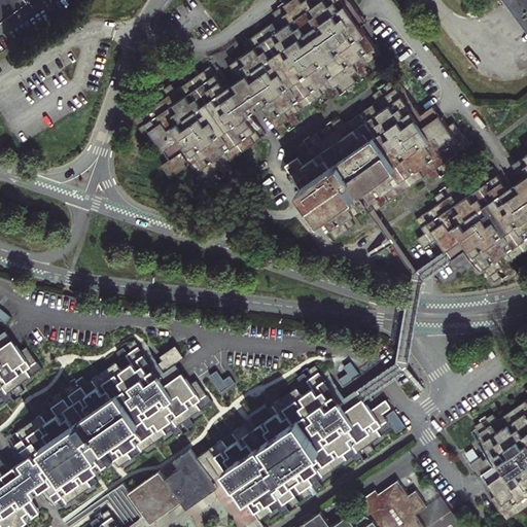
[(0,0),(0,15),(22,0),(0,0)]
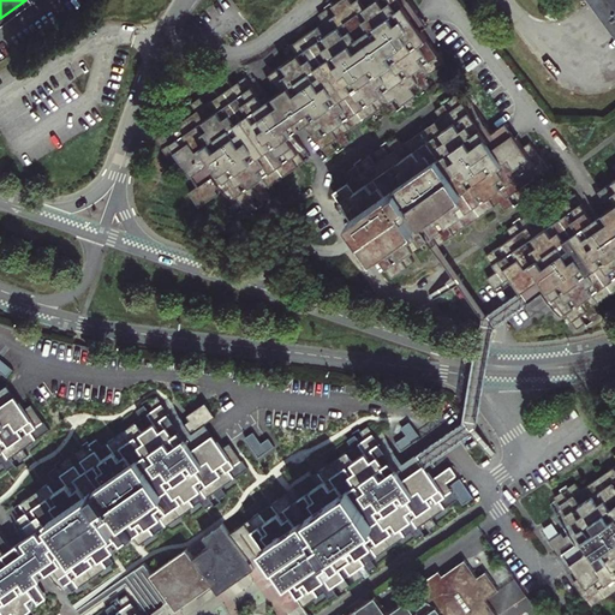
[(336,137),(341,144),(348,139),(344,132),(383,103),(388,111),(395,106),(390,99),(396,94),(401,101),(416,93),(411,84),(417,81),(422,87),(429,83),(424,76),(443,61),(421,28),(400,0),(371,0),(371,1),(370,0),(353,0),(352,1),(351,0),(338,0),(333,4),(338,11),(332,16),(327,9),(320,13),(324,21),(284,48),(291,58),(270,71),(281,88),(269,96),(262,101),(250,83),(245,77),(204,105),(199,97),(192,102),(198,109),(191,114),(186,107),(179,112),(184,119),(157,137),(175,163),(181,157),(187,167),(208,153),(226,179),(237,193),(248,209),(254,204),(250,197),(257,192),(261,199),(268,195),(263,187),(304,160),(298,151),(286,135),(293,130),(300,125),(305,121),(328,153),(335,149),(329,142),(336,137)]
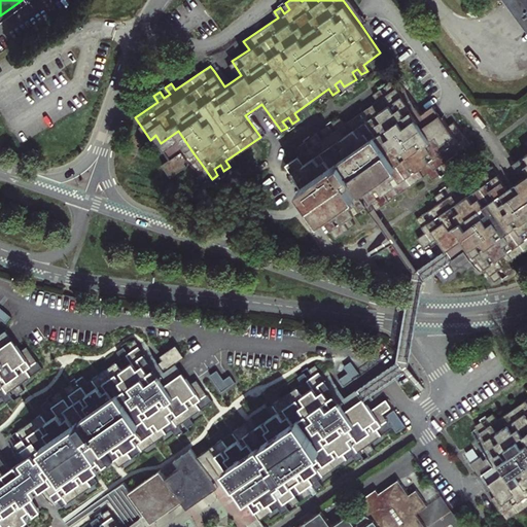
[(365,20),(356,6),(351,0),(343,0),(360,24),(365,20)]
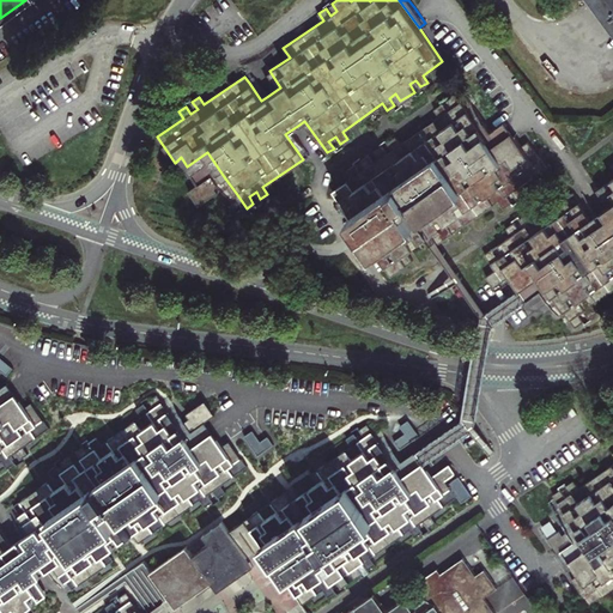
[(612,0),(595,0),(612,23),(612,0)]
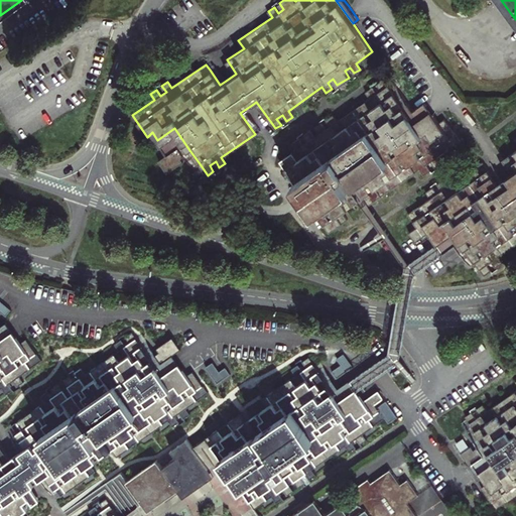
[(226,81),(216,66),(215,67),(210,70),(220,85),(226,81)]
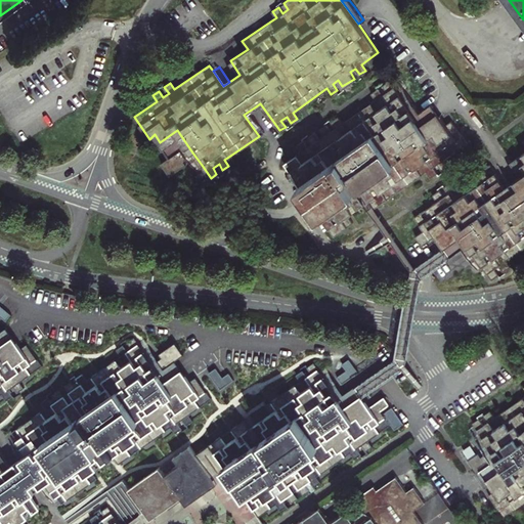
[(430,176),(436,172),(432,166),(437,162),(441,168),(448,164),(444,158),(466,141),(451,121),(445,125),(429,136),(413,115),(400,96),(389,80),(383,85),(387,91),(383,94),(378,88),(372,92),(376,99),(342,123),(337,117),(332,121),(336,127),(331,131),(326,125),(320,129),(324,135),(319,139),(314,133),(308,137),(313,143),(308,147),(303,141),(297,145),(302,151),(285,163),(335,233),(353,221),(347,214),(366,200),(369,199),(375,206),(426,170),(430,176)]
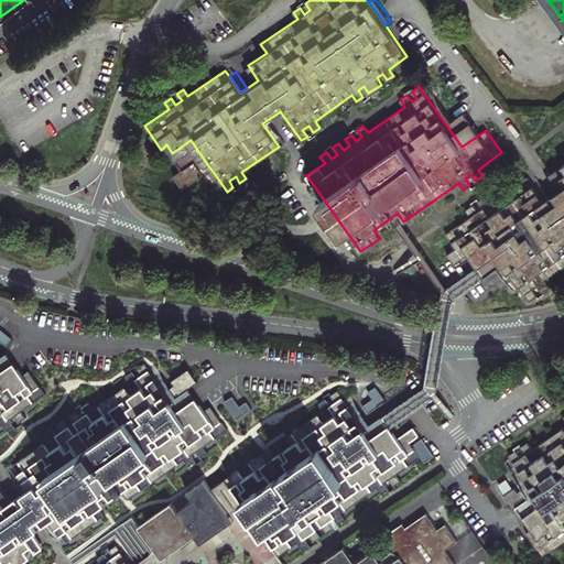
[(437,99),(431,104),(445,123),(451,119),(437,99)]
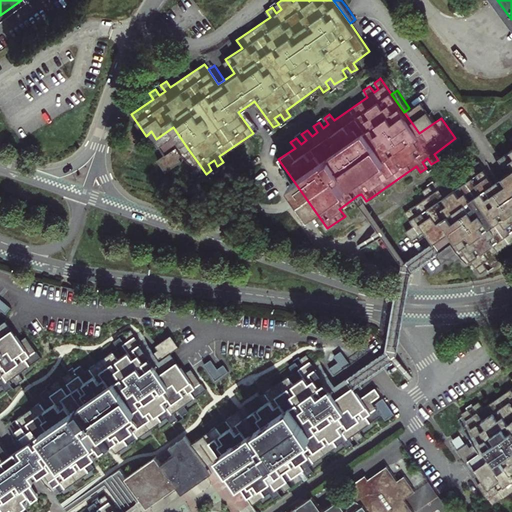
[(435,122),(430,114),(421,100),(409,108),(404,112),(419,133),(435,122)]
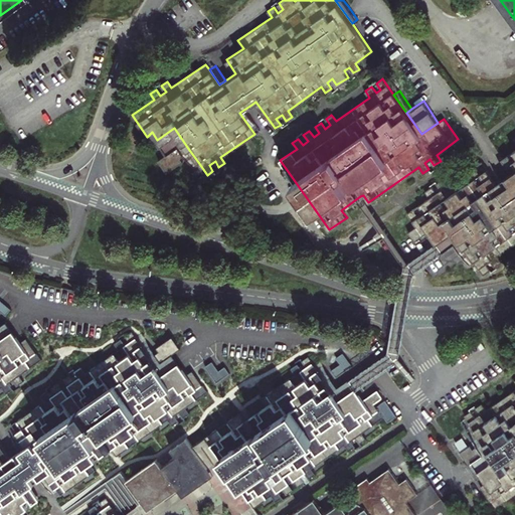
[(255,123),(245,109),(239,113),(249,127),(253,124),(255,123)]
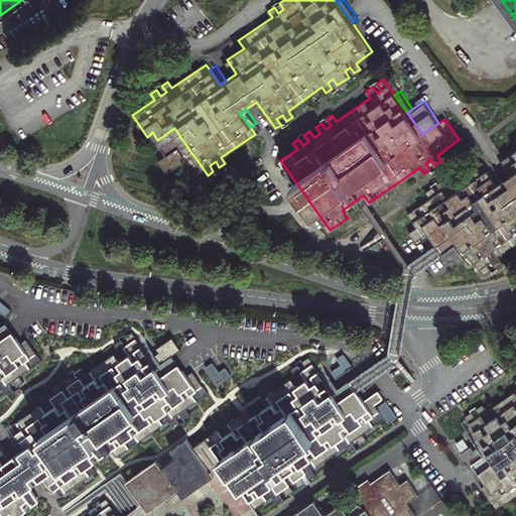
[(184,153),(189,150),(174,128),(157,140),(164,149),(167,153),(159,159),(167,170),(182,160),(180,156),(184,153)]
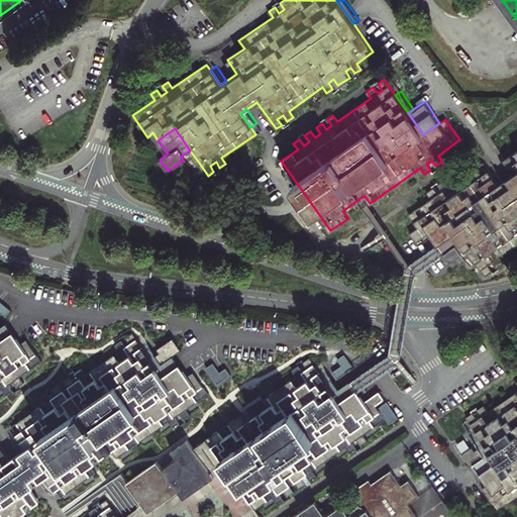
[(516,137),(516,138),(516,139),(516,148),(504,158),(514,172),(508,176),(504,179),(498,183),(487,168),(483,162),(449,186),(444,179),(438,184),(442,190),(438,194),(433,187),(427,192),(431,198),(409,213),(418,226),(410,231),(416,240),(430,231),(435,238),(452,226),(458,235),(461,240),(476,261),(486,274),(491,270),(487,264),(492,261),(497,266),(503,263),(498,255),(516,241),(516,137)]
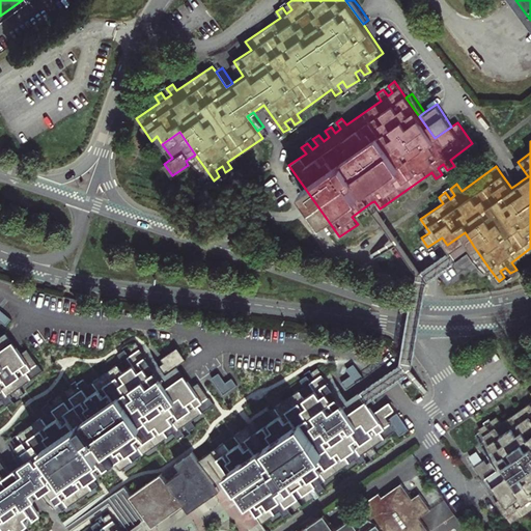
[(195,155),(190,158),(199,171),(204,167),(195,155)]
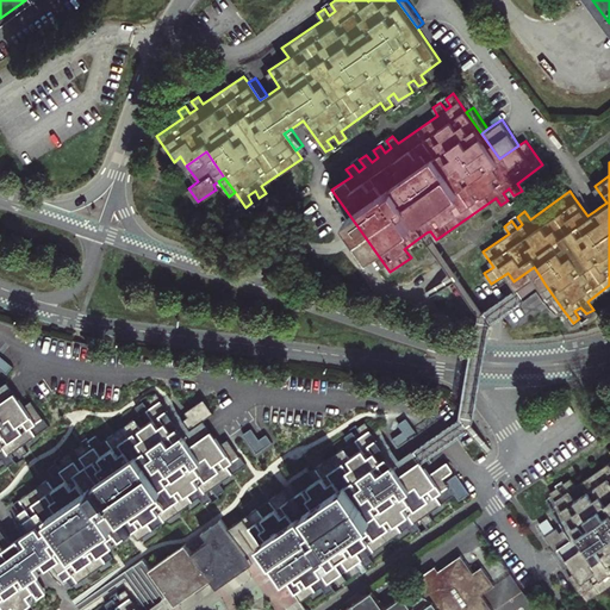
[(583,193),(574,198),(587,216),(595,211),(583,193)]
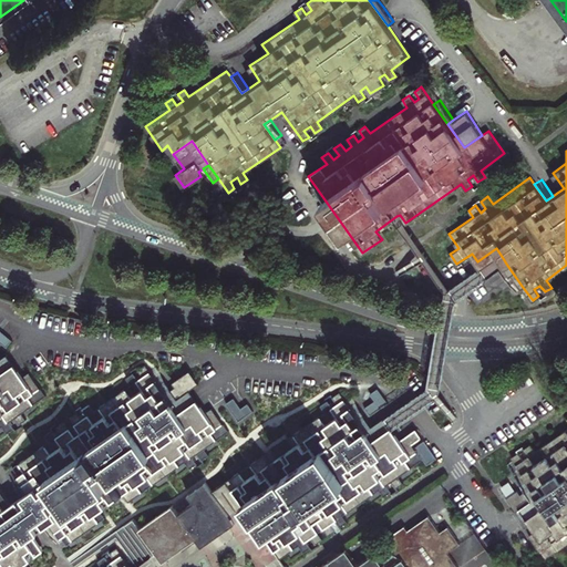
[(487,276),(500,268),(506,264),(503,258),(496,248),(477,261),(481,266),(484,271),(487,276)]
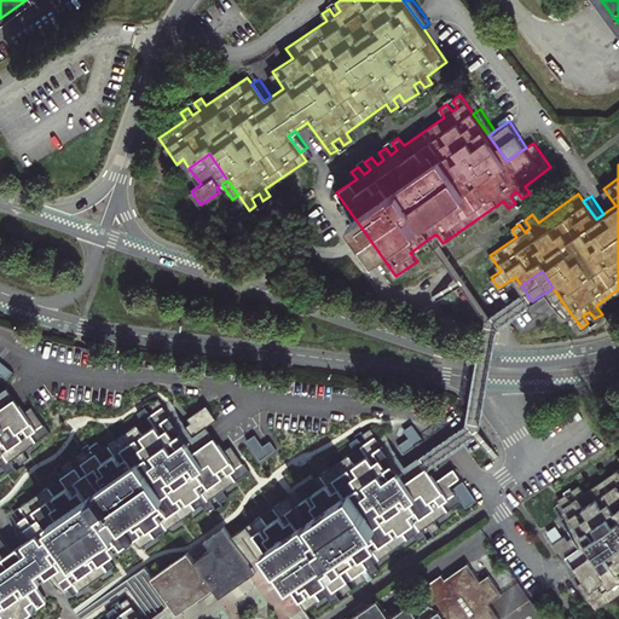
[(570,312),(553,288),(545,293),(563,317),(570,312)]
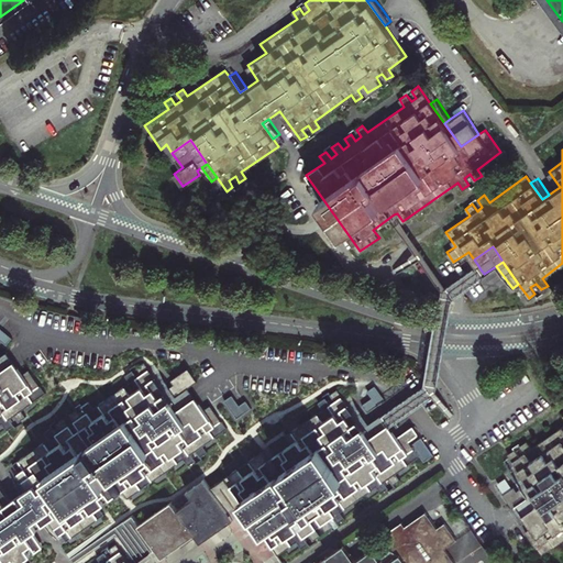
[(24,374),(19,366),(8,352),(0,357),(0,426),(3,423),(8,431),(14,426),(10,419),(15,416),(20,422),(26,418),(22,411),(46,394),(30,371),(24,374)]
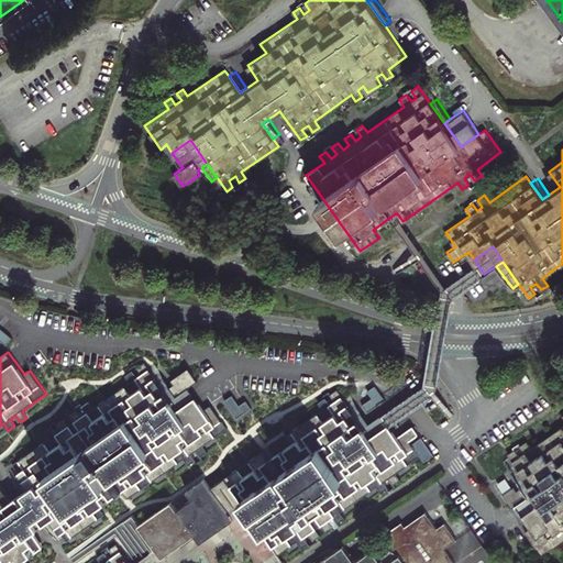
[(0,562),(28,562),(25,559),(43,547),(33,531),(45,523),(55,539),(62,534),(67,542),(105,515),(99,507),(123,490),(129,499),(185,461),(188,466),(195,462),(190,456),(196,452),(200,457),(207,453),(202,448),(227,430),(210,406),(205,410),(189,388),(198,382),(189,368),(173,381),(175,384),(170,387),(162,374),(155,377),(145,364),(140,368),(144,375),(138,378),(133,373),(127,376),(131,383),(95,409),(89,403),(84,407),(88,414),(83,418),(77,411),(70,416),(76,422),(69,427),(65,420),(58,424),(64,431),(57,435),(53,429),(46,433),(51,440),(13,465),(18,472),(12,476),(23,493),(12,500),(0,483),(0,562)]
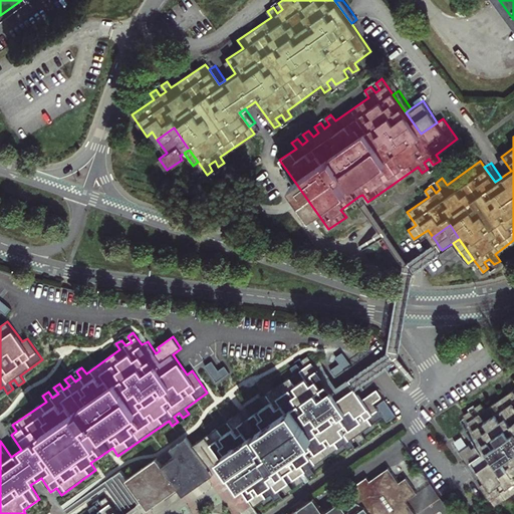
[(239,415),(205,438),(225,467),(255,508),(271,496),(275,502),(281,498),(277,492),(282,489),(286,494),(292,490),(288,484),(293,481),(297,486),(303,482),(299,477),(304,473),(308,479),(315,474),(310,468),(343,446),(347,451),(353,447),(349,441),(354,438),(358,444),(365,439),(361,433),(383,417),(374,403),(382,397),(378,390),(363,400),(351,383),(348,379),(337,387),(323,366),(318,369),(317,370),(308,357),(302,361),(306,366),(301,370),(297,364),(291,369),(294,375),(261,399),(266,406),(244,422),(239,415)]
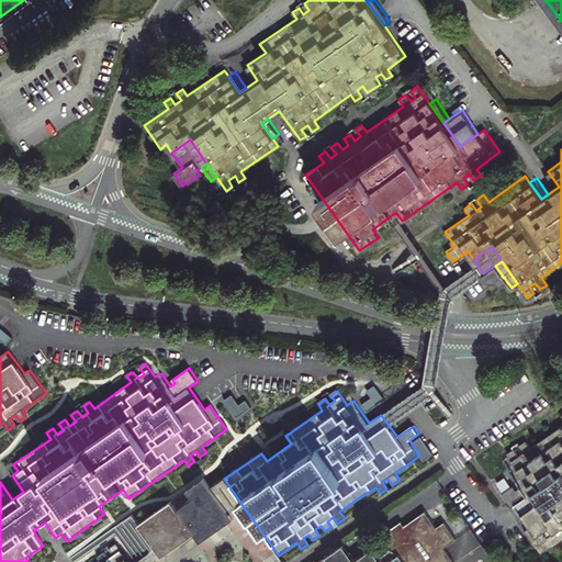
[(250,408),(246,400),(237,405),(232,395),(224,400),(235,417),(250,408)]
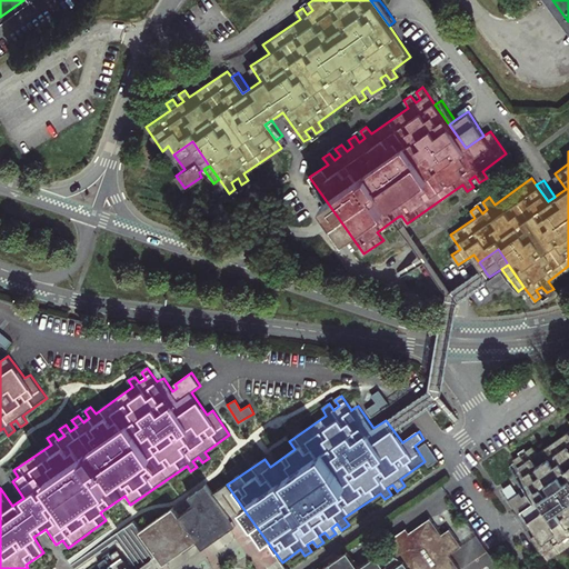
[(568,421),(568,422),(568,432),(537,455),(532,448),(525,452),(529,460),(523,463),(519,457),(513,461),(523,477),(517,480),(527,495),(522,497),(519,493),(509,500),(518,513),(520,511),(537,535),(531,539),(547,562),(568,547),(568,421)]
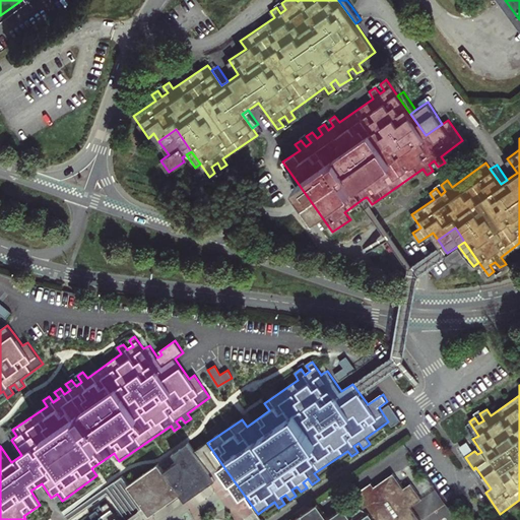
[(193,484),(209,473),(194,452),(188,443),(173,454),(178,462),(164,472),(158,465),(128,485),(144,509),(189,477),(193,484)]
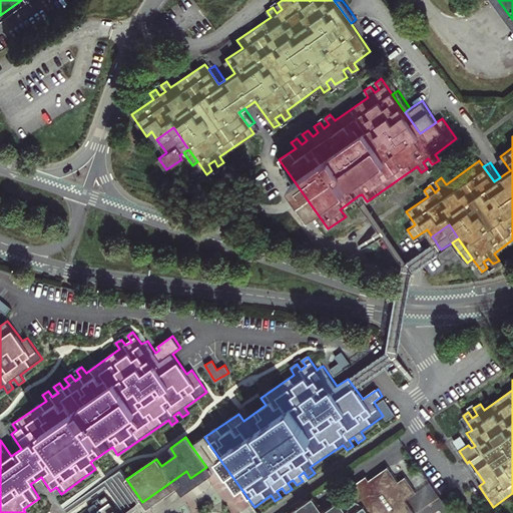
[(186,471),(142,502),(147,509),(176,489),(182,496),(211,475),(206,467),(190,478),(186,471)]
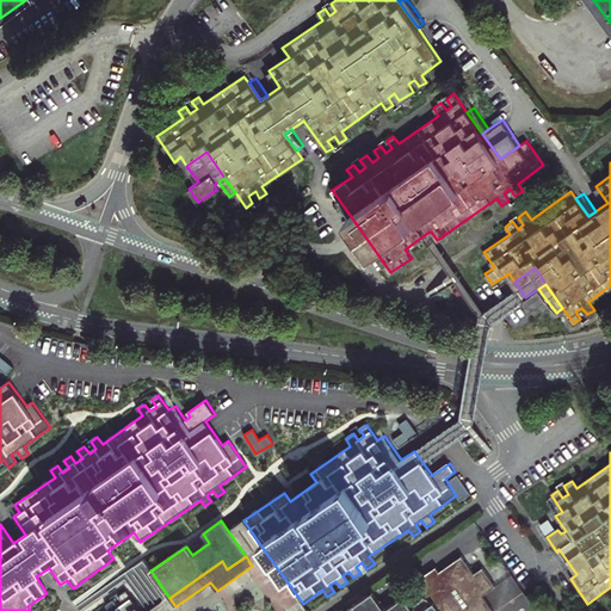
[(492,610),(482,597),(497,587),(483,568),(475,574),(462,557),(439,573),(436,568),(424,576),(418,581),(421,586),(386,610),(374,592),(346,610),(492,610)]
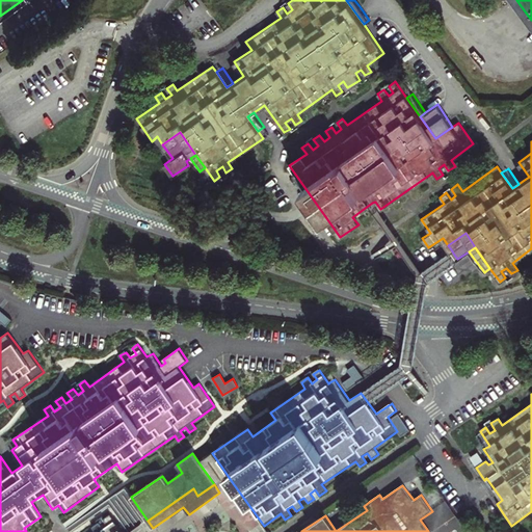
[(148,531),(142,525),(131,531),(122,531),(110,514),(104,520),(108,526),(103,530),(99,524),(92,528),(95,531),(148,531)]
